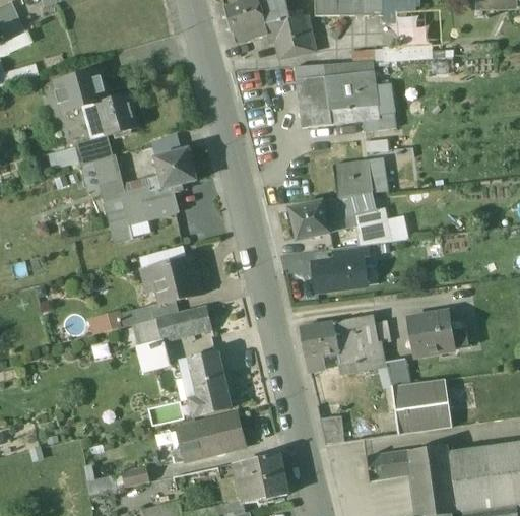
[(0,4),(0,36),(22,26),(10,0),(0,4)]
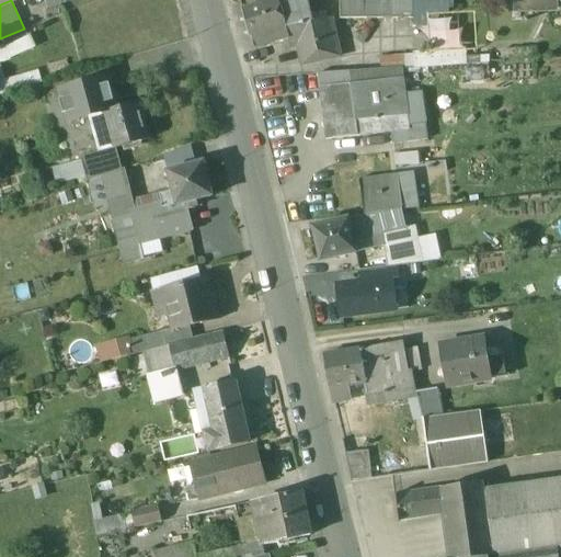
[(271,0),(241,8),(253,47),(286,37),(289,35),(281,0),(271,0)]
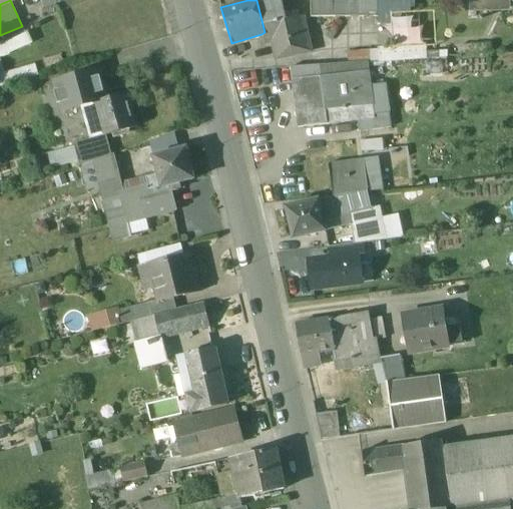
[(257,0),(265,32),(262,34),(268,43),(273,41),(282,37),(278,19),(288,18),(282,0),(257,0)]
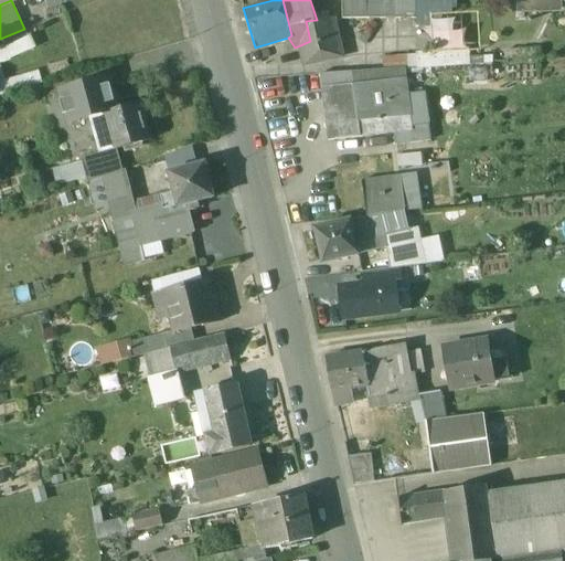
[(341,0),(342,17),(366,17),(365,0),(341,0)]
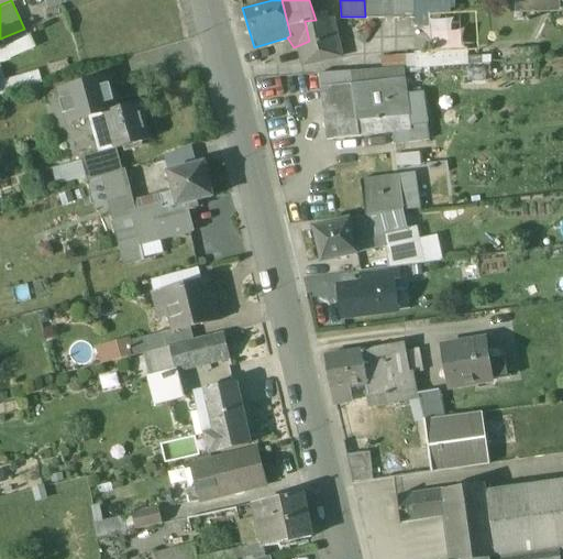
[(364,0),(365,17),(365,31),(418,31),(417,0),(364,0)]
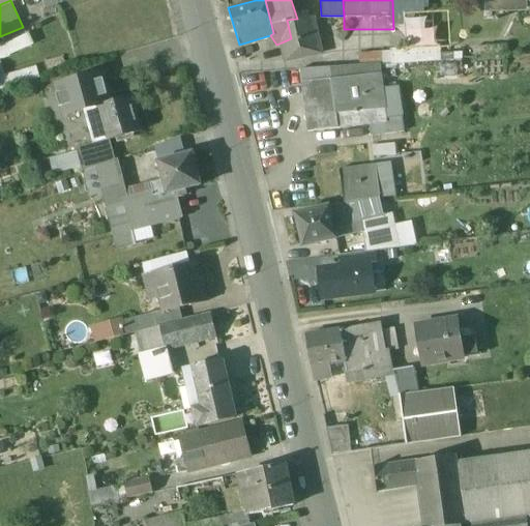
[(297,19),(287,20),(291,38),(282,42),(286,61),(321,52),(313,15),(297,19)]
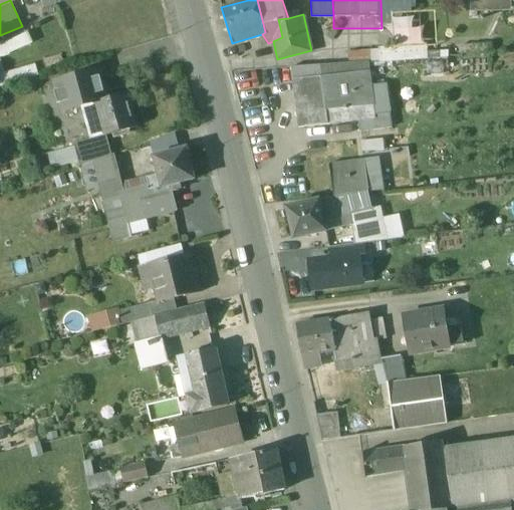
[(0,40),(0,83),(36,73),(34,62),(3,69),(0,58),(0,55),(31,41),(26,29),(0,40)]
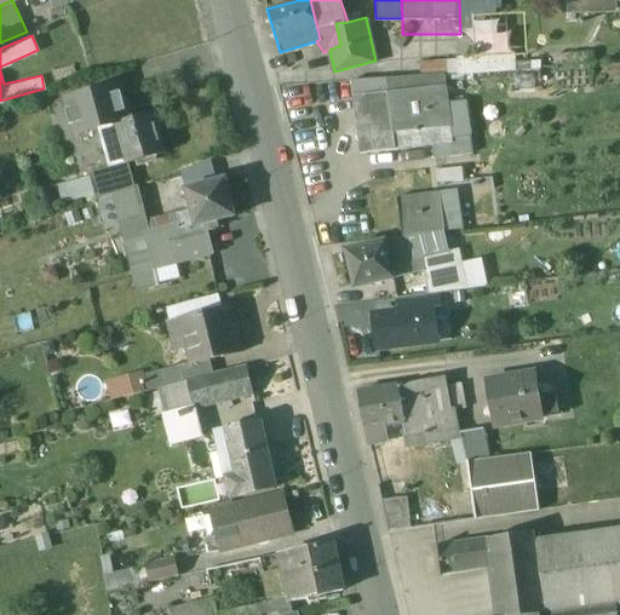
[(445,72),(516,67),(515,52),(420,58),(422,74),(445,72)]
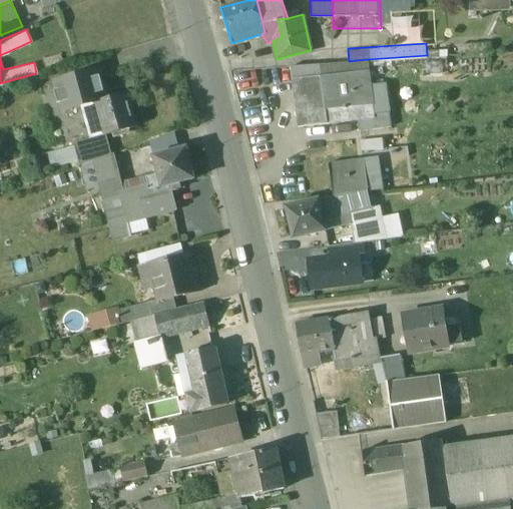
[(294,64),(301,125),(328,122),(322,75),(370,69),(368,59),(349,61),(294,64)]
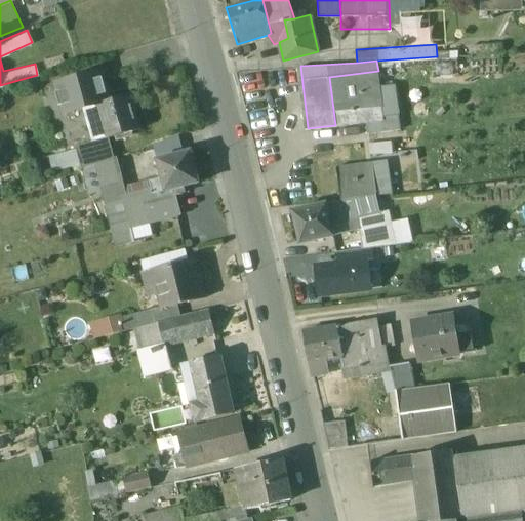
[(102,70),(56,82),(58,90),(56,91),(59,105),(62,104),(64,112),(85,106),(99,102),(110,99),(107,91),(108,90),(105,82),(102,70)]
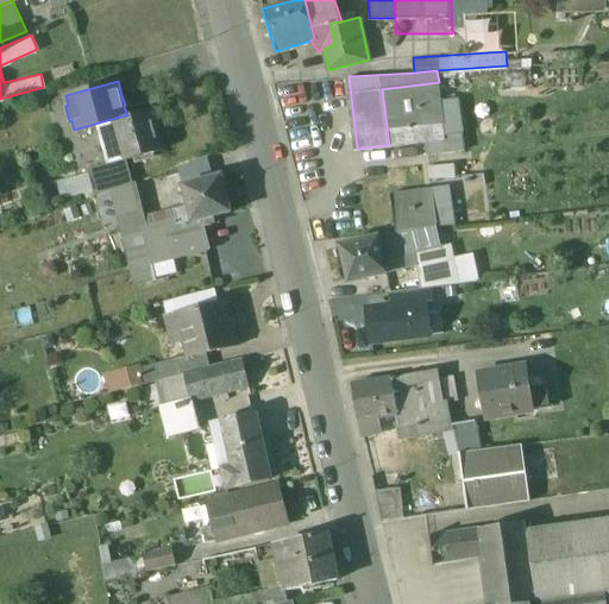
[(439,82),(382,89),(389,145),(427,140),(454,137),(454,132),(445,133),(439,82)]
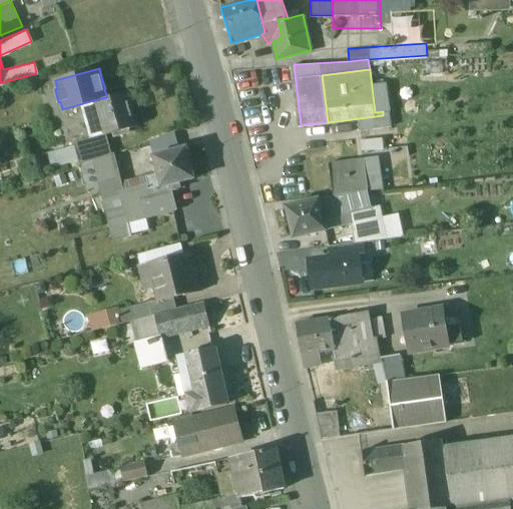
[(107,97),(97,99),(106,132),(106,133),(134,125),(125,92),(107,97)]
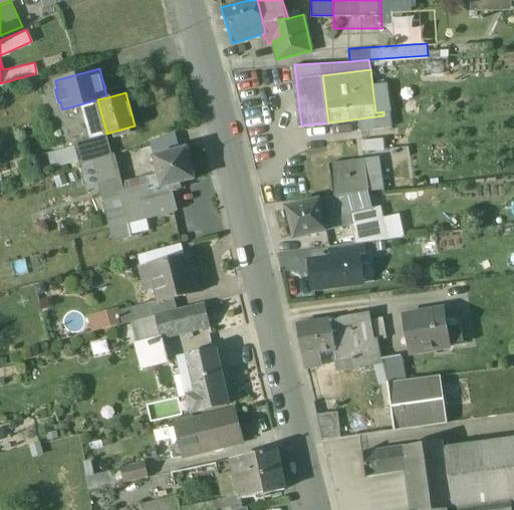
[(97,99),(83,103),(92,137),(105,133),(106,133),(97,99)]
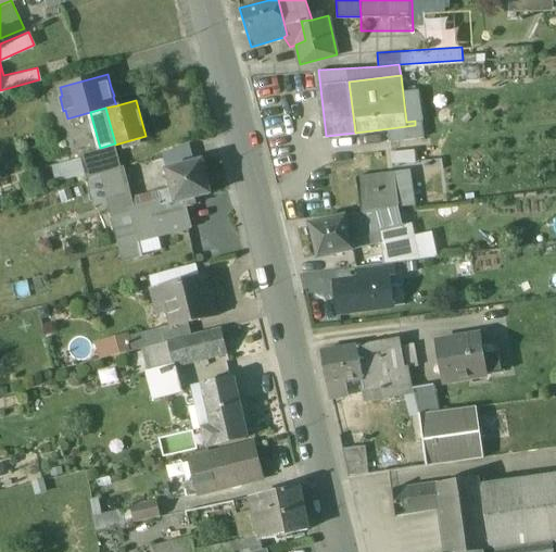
[(415,125),(390,128),(391,141),(425,138),(422,125),(415,125)]
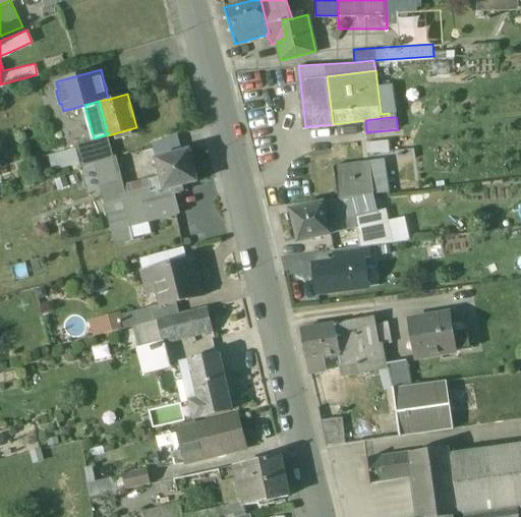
[(176,132),(152,141),(156,157),(181,150),(176,132)]
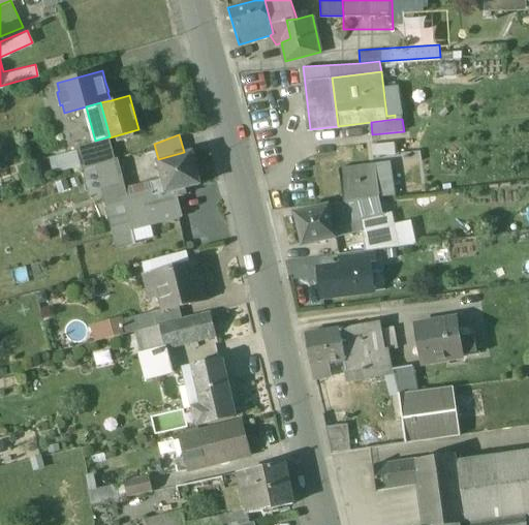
[(95,141),(74,146),(82,168),(84,168),(96,164),(114,158),(115,157),(110,136),(109,136),(95,141)]
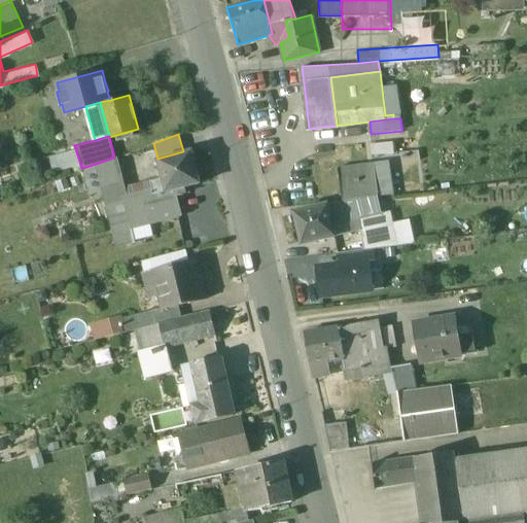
[(392,140),(371,142),(372,153),(393,151),(392,140)]
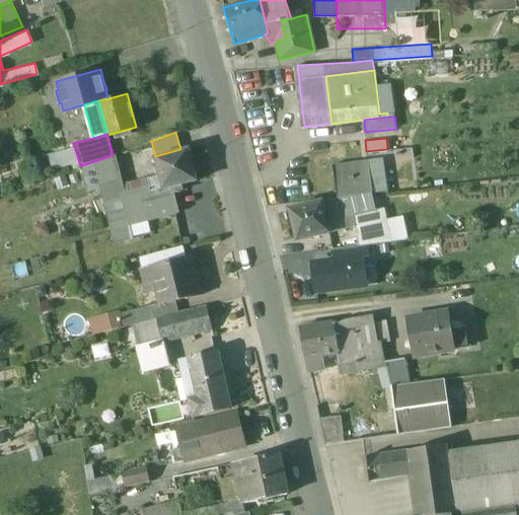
[(180,149),(155,156),(159,174),(162,188),(171,185),(196,178),(188,147),(180,149)]
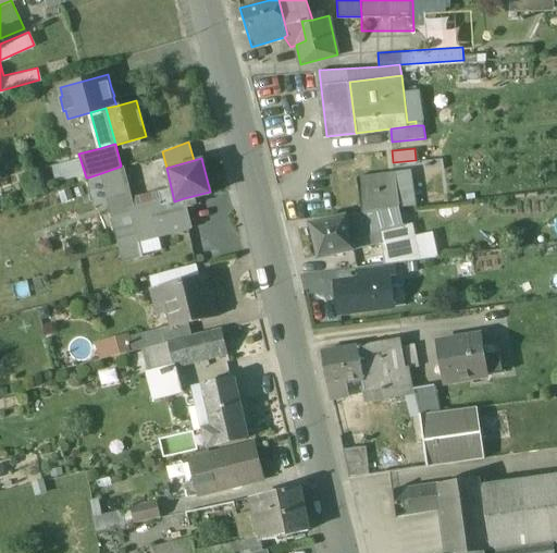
[(120,167),(101,173),(108,198),(109,203),(128,198),(120,167)]
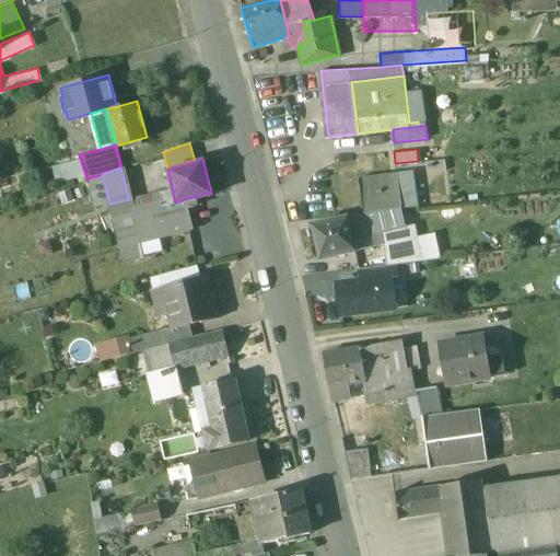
[(412,170),(396,172),(400,206),(418,204),(412,170)]
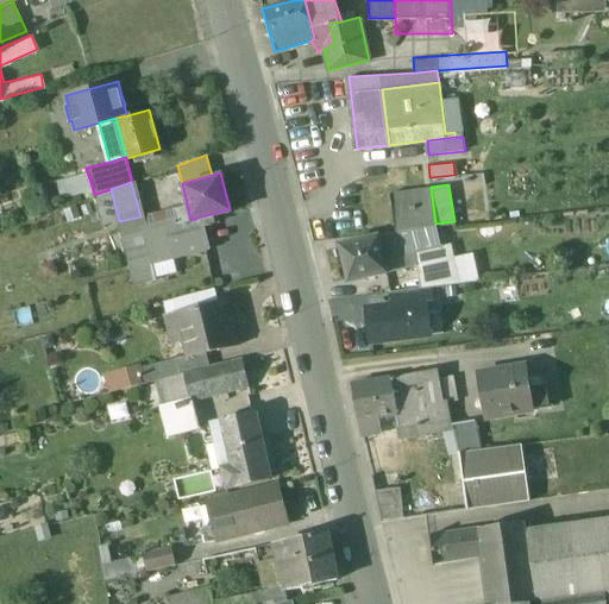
[(431,187),(389,193),(395,231),(435,224),(431,187)]
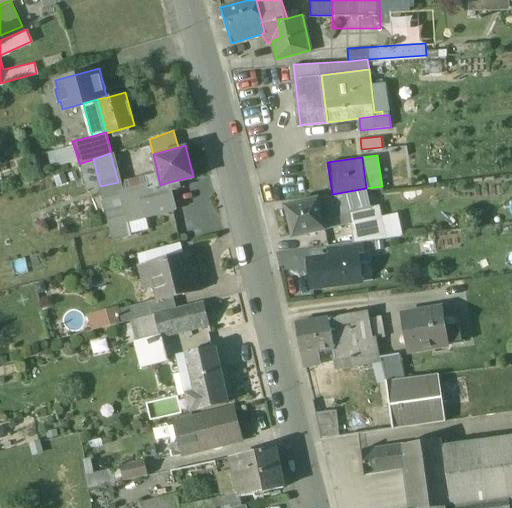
[(93,159),(81,163),(87,185),(99,182),(93,159)]
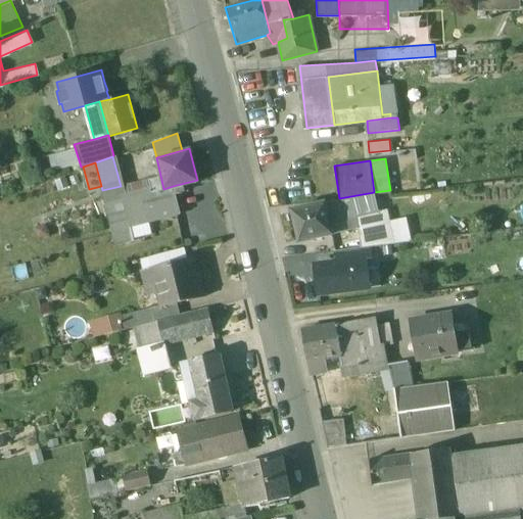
[(160,176),(149,179),(151,191),(152,191),(163,189),(160,176)]
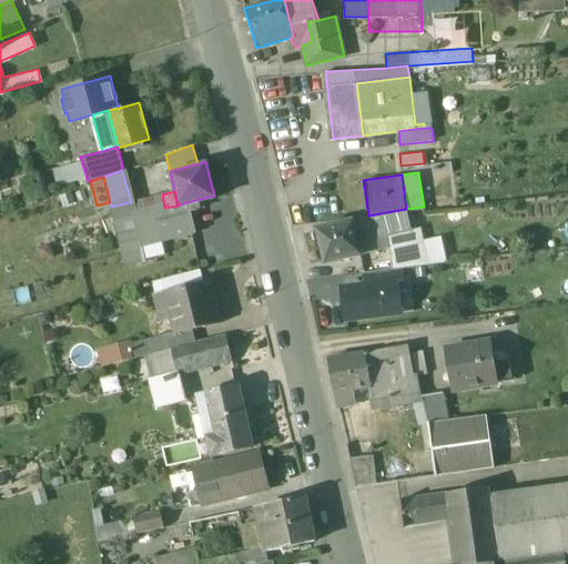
[(131,202),(111,207),(125,263),(143,259),(140,243),(194,230),(188,202),(178,205),(165,208),(164,208),(140,213),(139,210),(133,211),(131,202)]
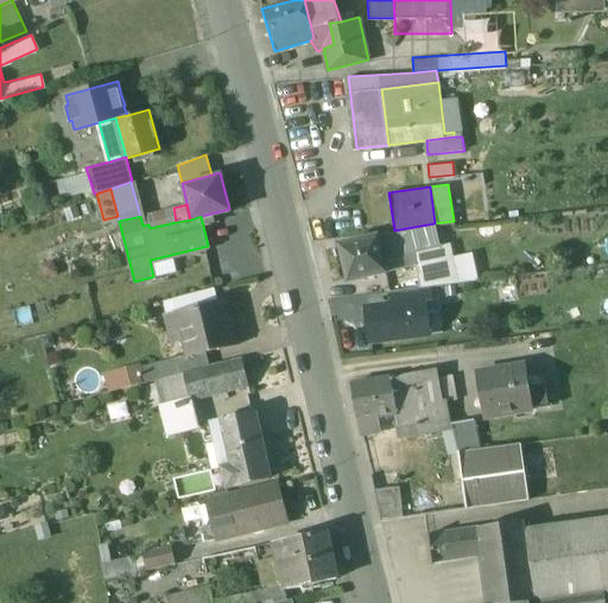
[(394,230),(378,234),(384,258),(413,251),(439,245),(435,223),(394,230)]
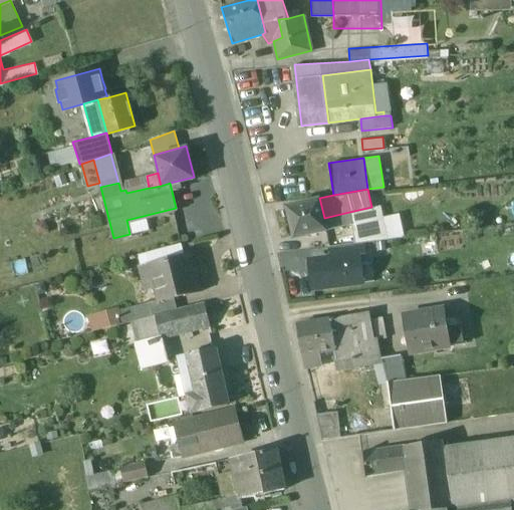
[(319,198),(287,206),(294,237),(326,229),(324,218),(319,198)]
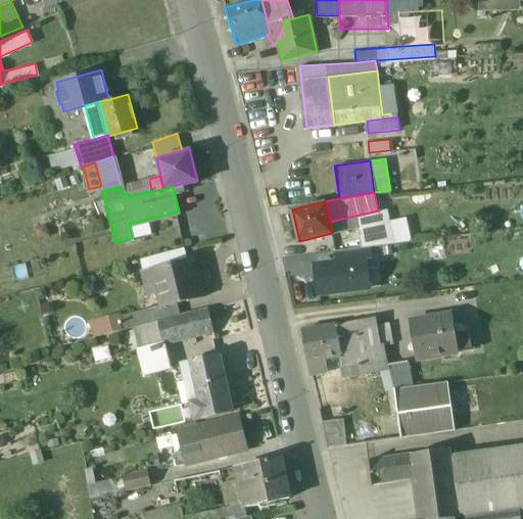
[(378,210),(355,216),(362,246),(371,245),(394,242),(389,220),(387,208),(378,210)]
